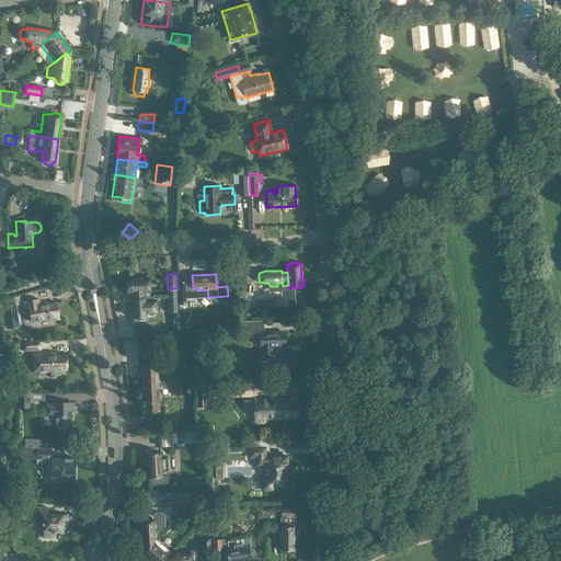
[(126,293),(134,292),(150,292),(149,277),(126,279),(126,293)]
